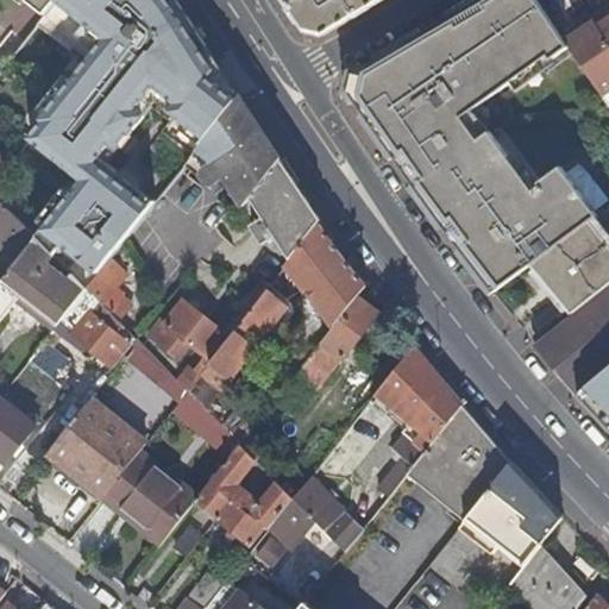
[(27,0),(46,14),(57,0),(27,0)]
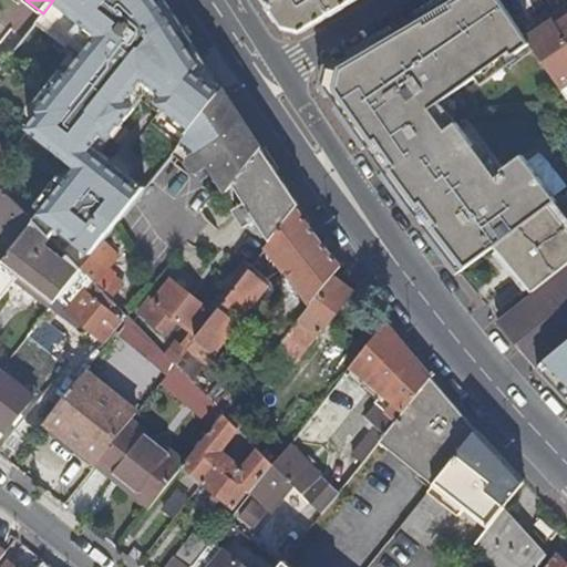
[(53,0),(43,13),(35,23),(81,60),(39,112),(41,114),(28,130),(76,168),(54,196),(49,191),(37,207),(42,212),(34,222),(51,238),(57,244),(69,256),(81,269),(103,240),(143,191),(127,178),(131,174),(101,151),(94,145),(105,133),(112,137),(136,107),(129,101),(136,92),(143,99),(160,112),(153,121),(181,143),(224,89),(205,60),(185,31),(169,8),(164,0),(53,0)]
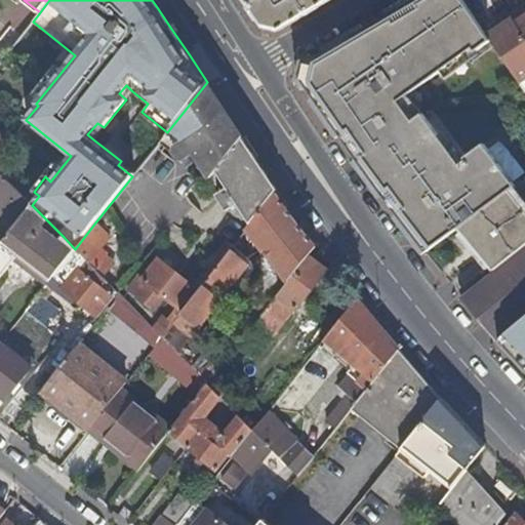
[(247,0),(266,25),(280,29),(328,0),(247,0)]
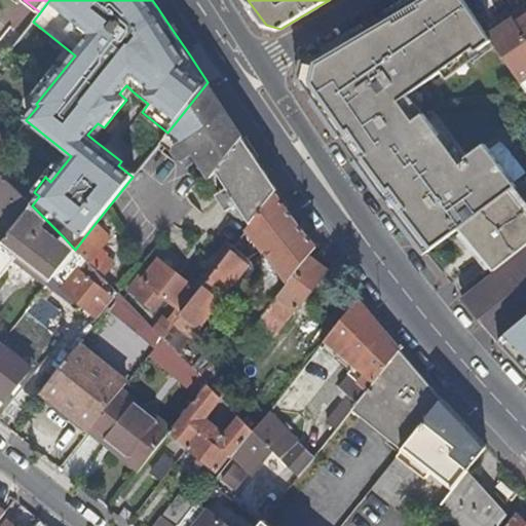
[(361,162),(427,253),(460,228),(513,190),(519,186),(487,143),(468,156),(470,159),(463,163),(426,112),(416,119),(403,100),(478,49),(480,52),(494,42),(489,35),(465,0),(412,0),(305,64),(303,79),(361,162)]
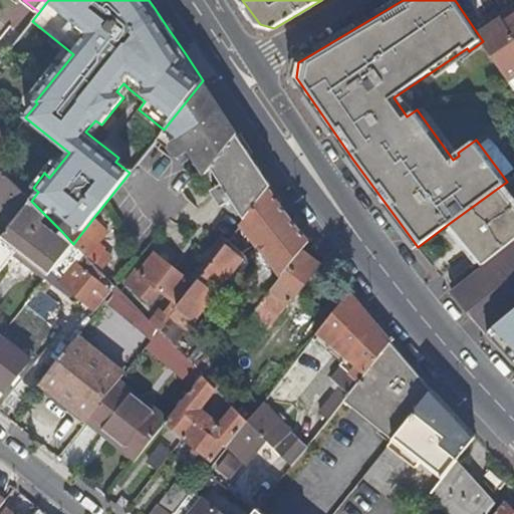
[(513,6),(513,5),(501,14),(513,33),(513,6)]
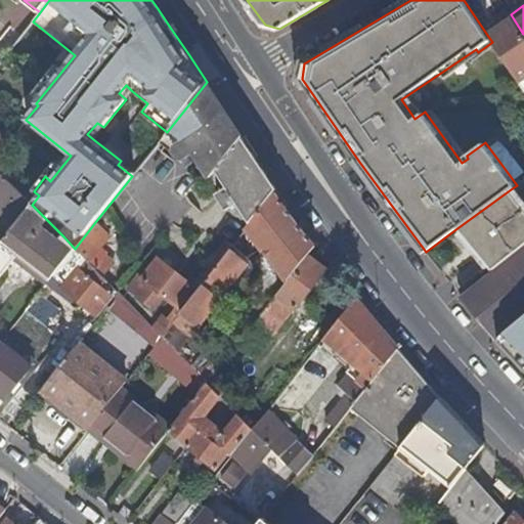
[(523,34),(511,14),(508,9),(495,18),(498,24),(499,26),(500,26),(494,30),(487,35),(492,42),(521,84),(523,81),(523,34)]
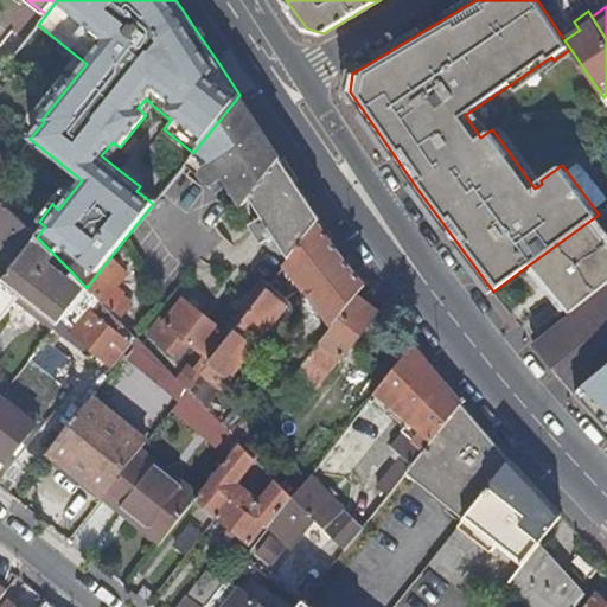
[(223,171),(243,205),(251,195),(281,158),(240,95),(193,153),(185,163),(205,179),(223,171)]
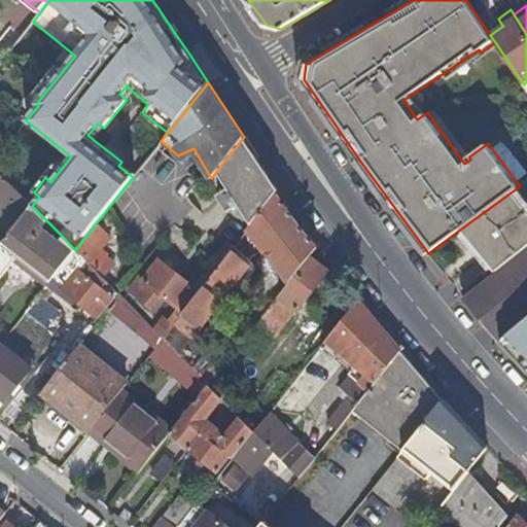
[(119,94),(127,100),(133,92),(127,85),(119,94)]
